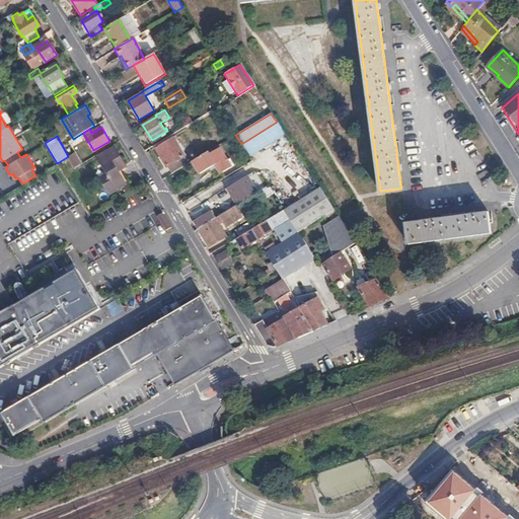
[(189,163),(172,137),(156,147),(171,172),(180,167),(189,163)]
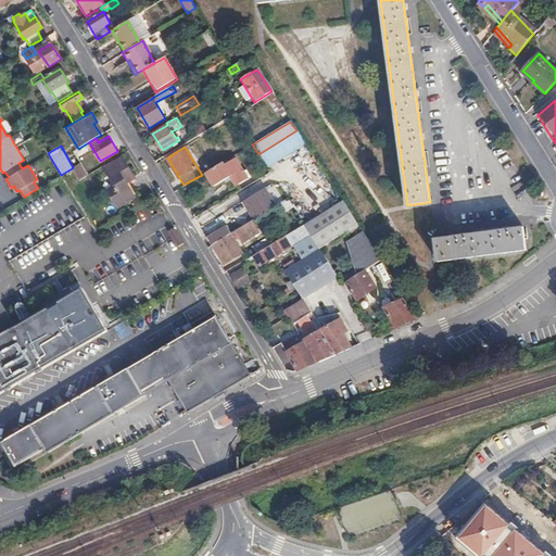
[(87,175),(91,172),(77,150),(73,152),(80,163),(87,175)]
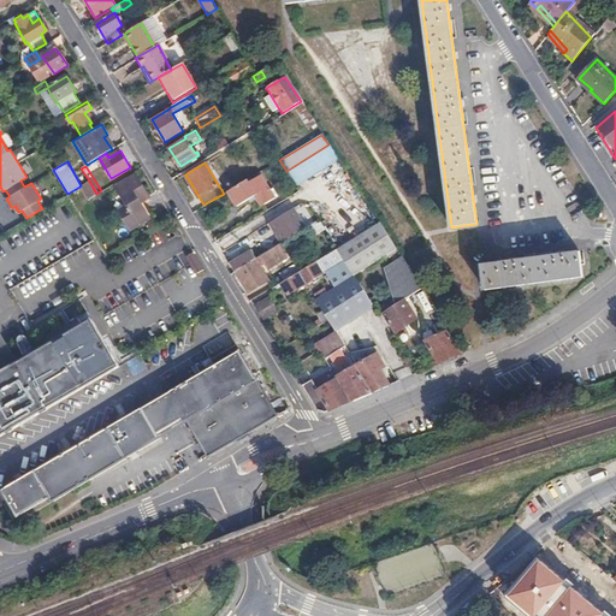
[(259,172),(227,191),(236,206),(249,199),(256,209),(278,195),(273,188),(270,190),(259,172)]
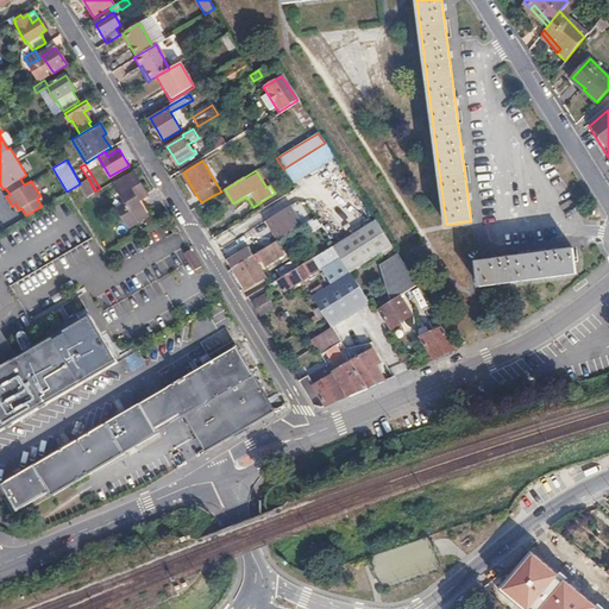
[(146,194),(133,173),(115,184),(126,201),(129,205),(119,211),(129,226),(146,214),(137,199),(146,194)]
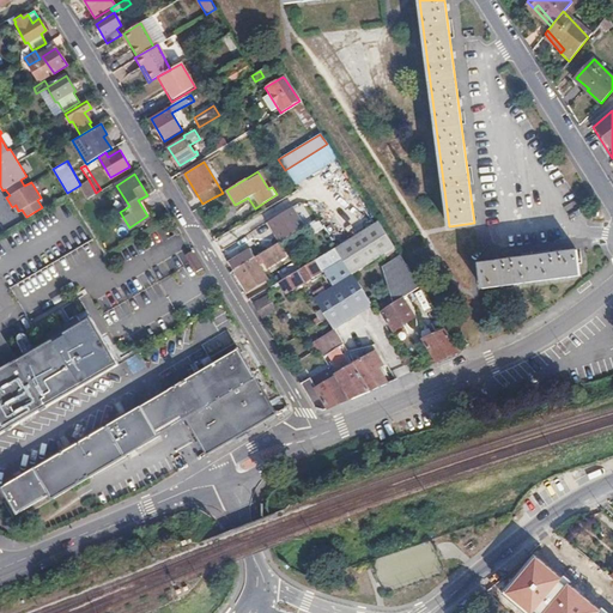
[(87,199),(96,193),(89,180),(80,184),(79,186),(87,199)]
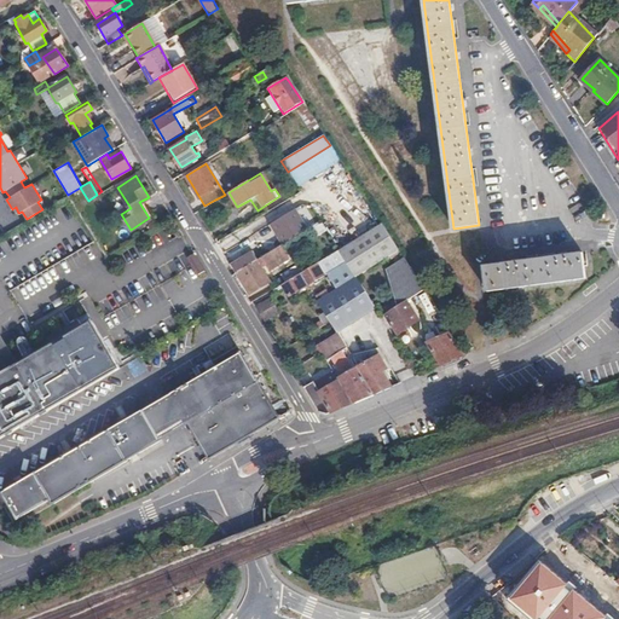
[(337,190),(350,208),(362,200),(351,181),(337,190)]
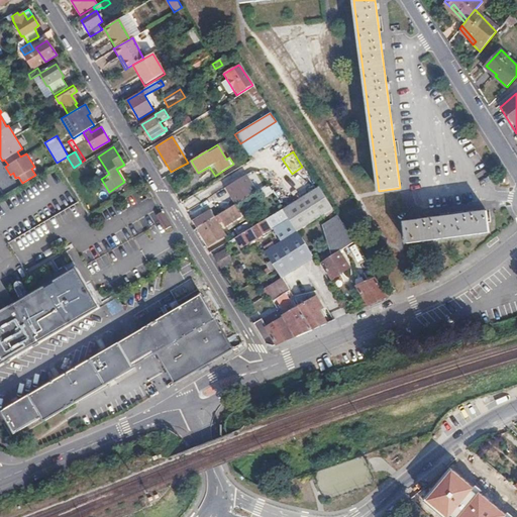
[(99,176),(101,179),(109,174),(107,171),(99,176)]
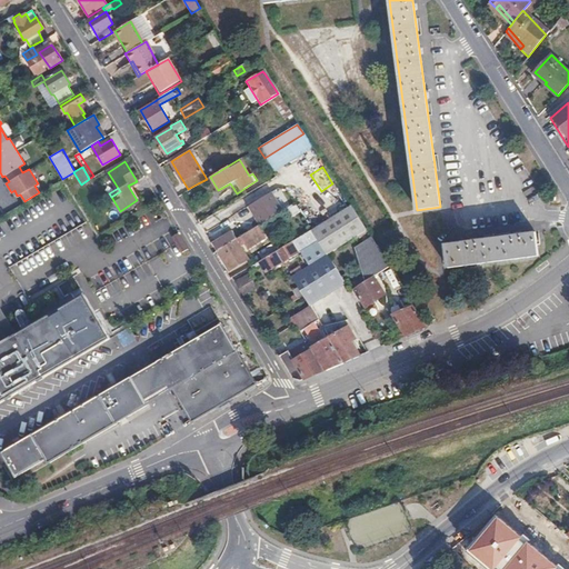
[(260,225),(285,209),(272,190),(248,206),(260,225)]
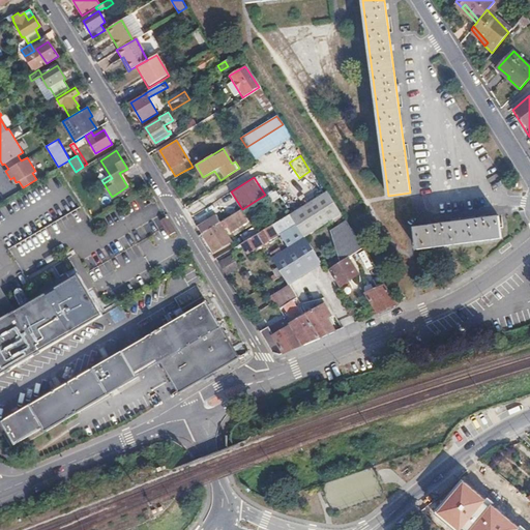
[(268,193),(273,202),(282,197),(275,188),(268,193)]
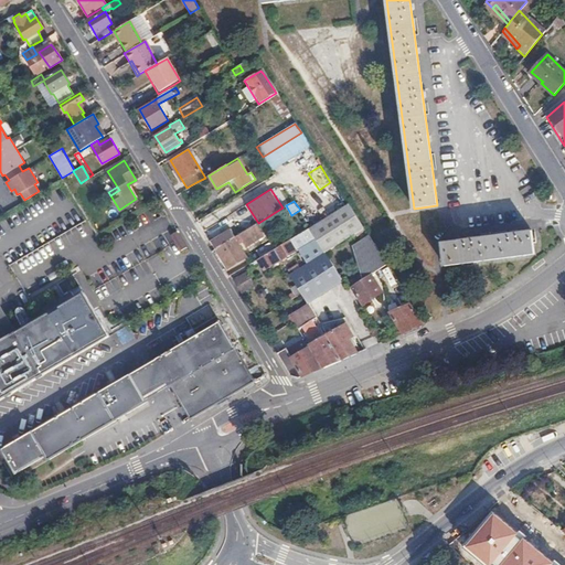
[(309,228),(324,253),(363,227),(349,204),(309,228)]
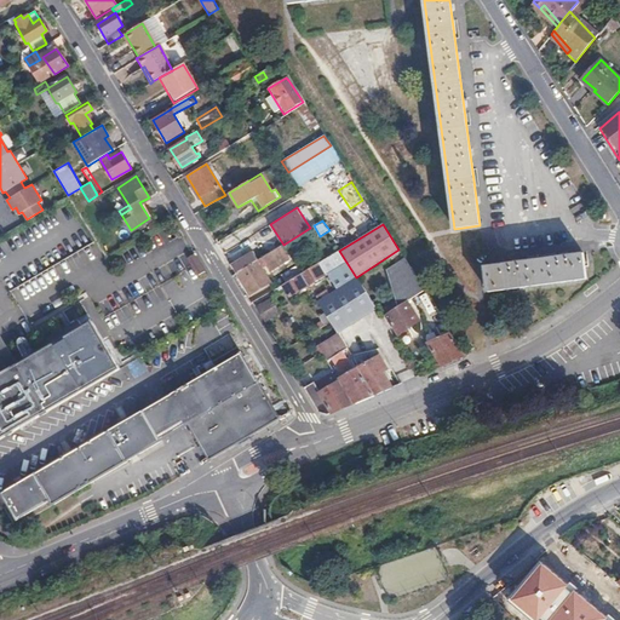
[(338,332),(375,308),(356,277),(339,251),(320,263),(327,274),(337,290),(317,302),(338,332)]
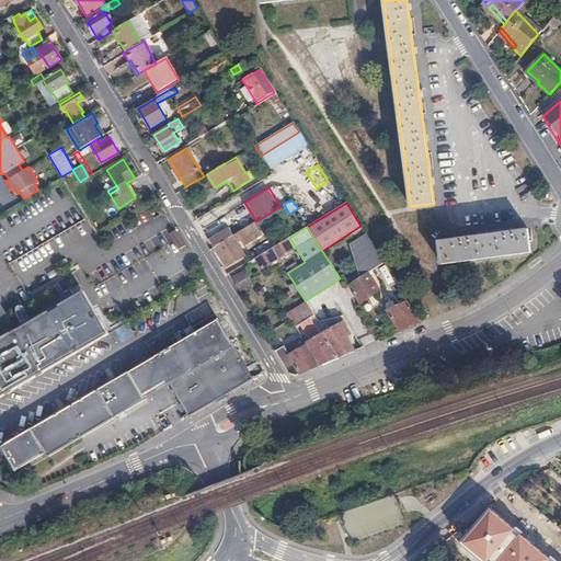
[(172,232),(181,248),(186,244),(178,229),(172,232)]
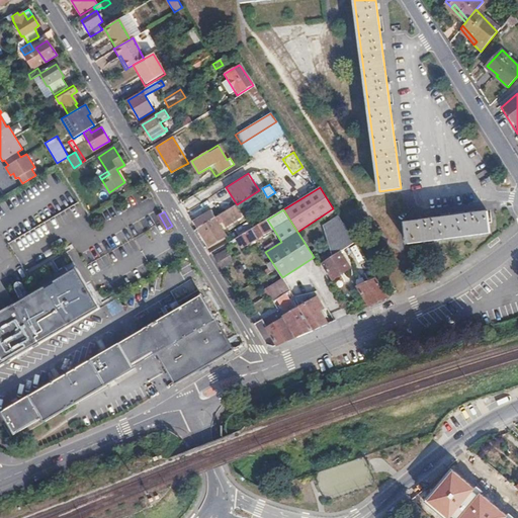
[(198,228),(216,218),(211,211),(194,222),(198,228)]
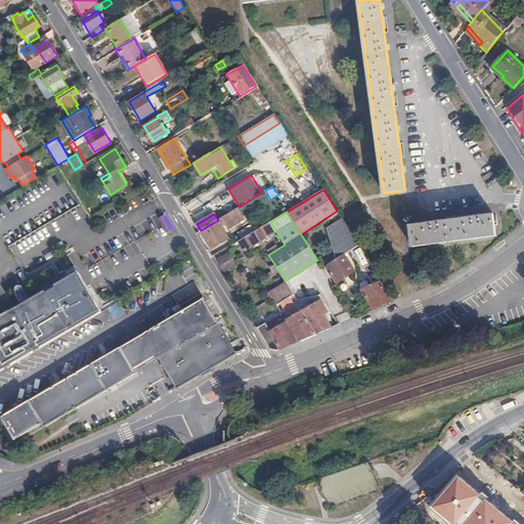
[(495,234),(491,214),(409,226),(412,247),(495,234)]
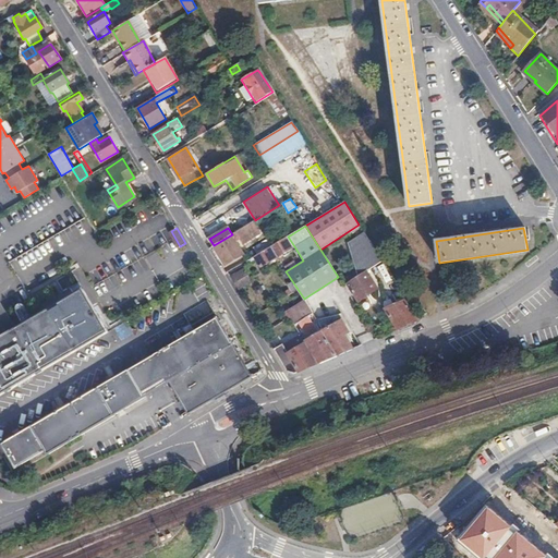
[(366,270),(370,268),(383,261),(364,232),(338,249),(355,277),(347,283),(359,300),(377,287),(366,270)]
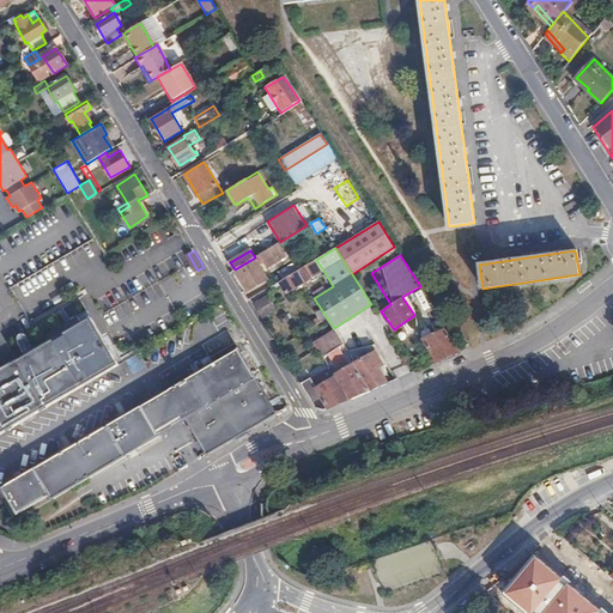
[(268,279),(255,258),(235,269),(247,291),(268,279)]
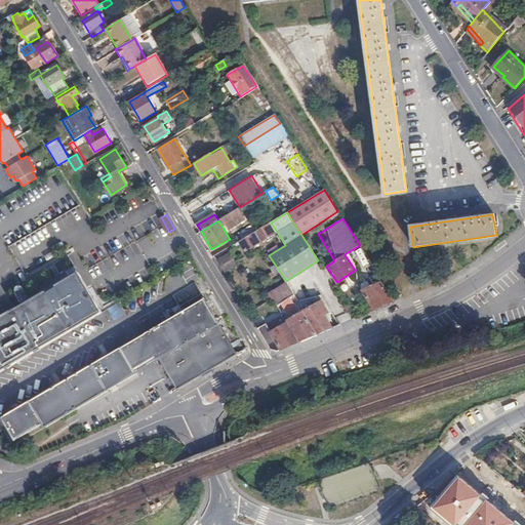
[(277,232),(271,223),(268,225),(239,241),(244,251),(277,232)]
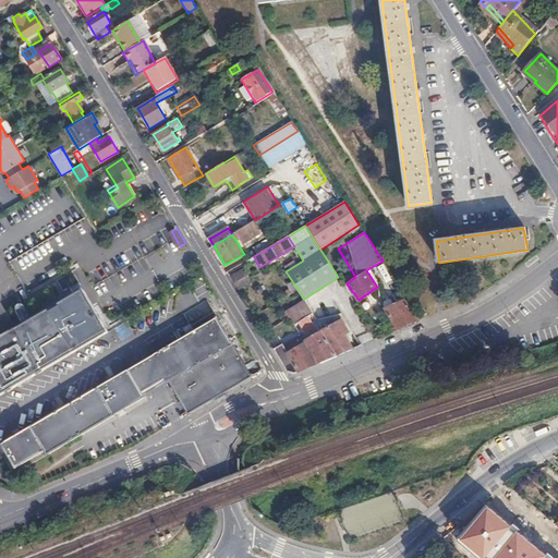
[(387,284),(392,281),(385,264),(378,267),(387,284)]
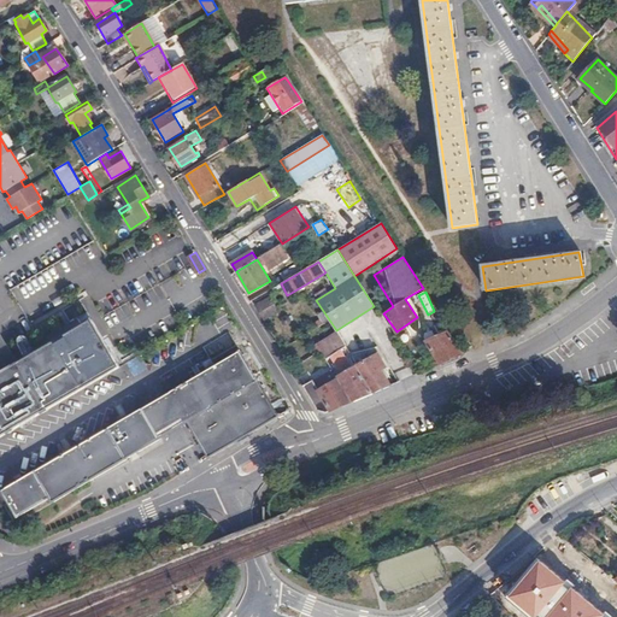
[(270,297),(254,305),(264,321),(278,313),(275,306),(270,297)]
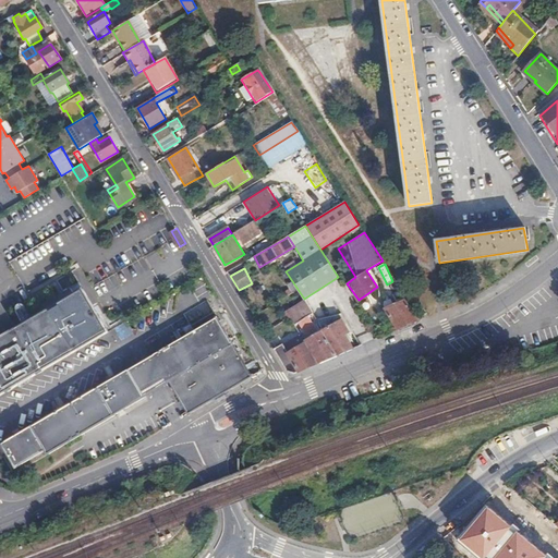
[(0,336),(0,395),(106,332),(80,289),(0,336)]
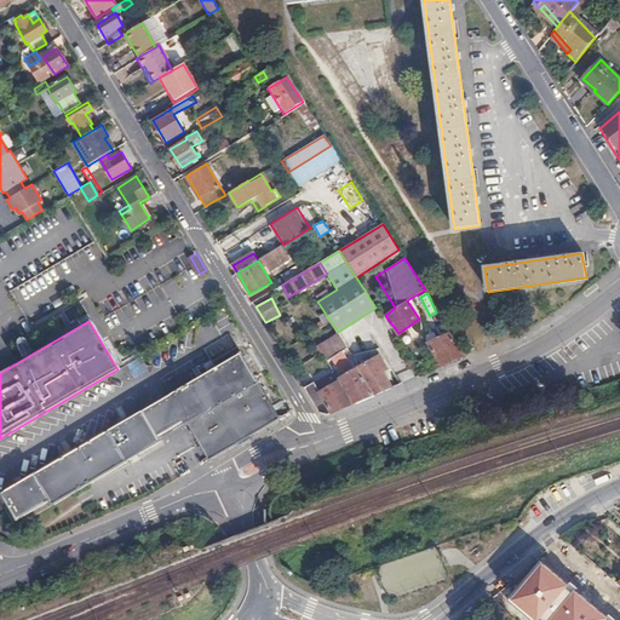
[(340,350),(346,346),(338,332),(331,337),(340,350)]
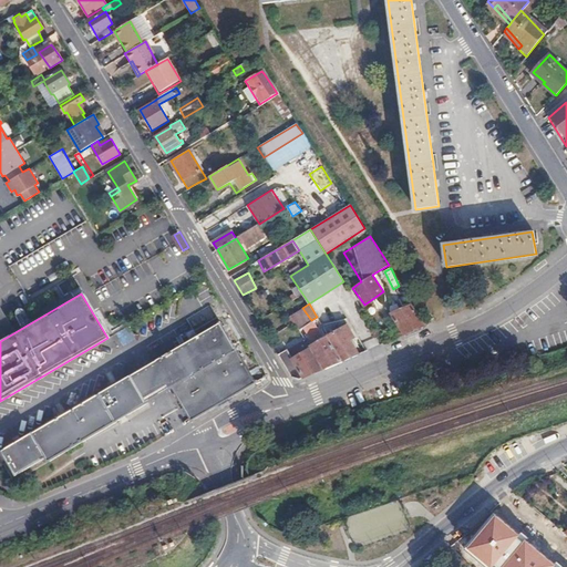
[(404,333),(423,326),(411,305),(391,313),(404,333)]
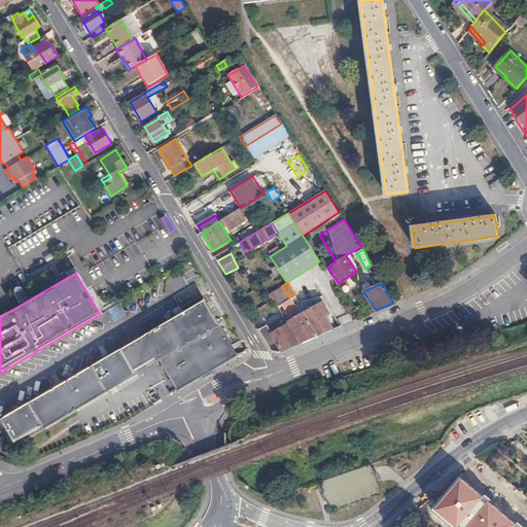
[(388,287),(395,299),(401,294),(394,284),(388,287)]
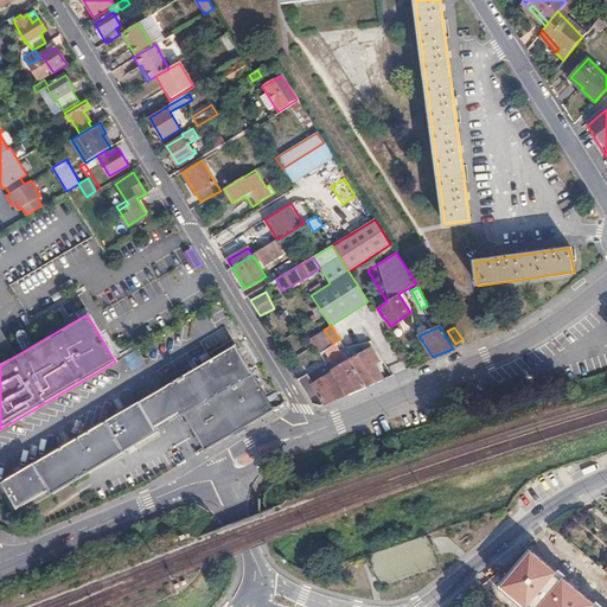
[(344,357),(336,343),(323,351),(330,364),(344,357)]
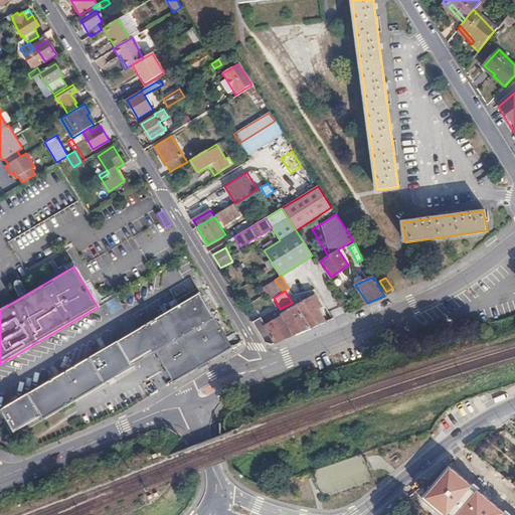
[(174,380),(232,347),(201,293),(130,335),(114,345),(2,411),(15,434),(42,418),(43,421),(145,361),(158,354),(174,380)]
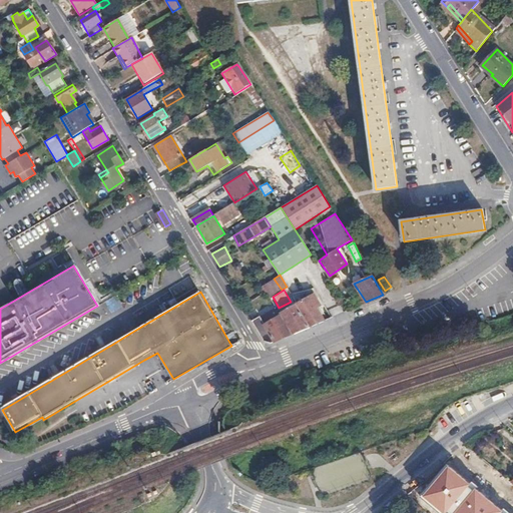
[(282,313),(293,334),(324,320),(317,307),(320,305),(314,294),(282,313)]
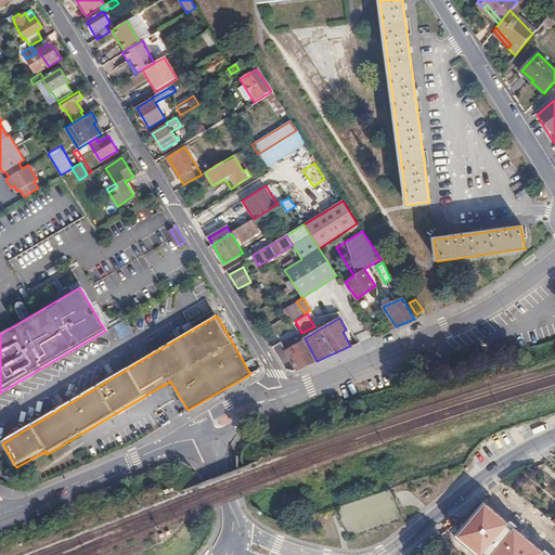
[(286,350),(302,341),(297,333),(282,341),(286,350)]
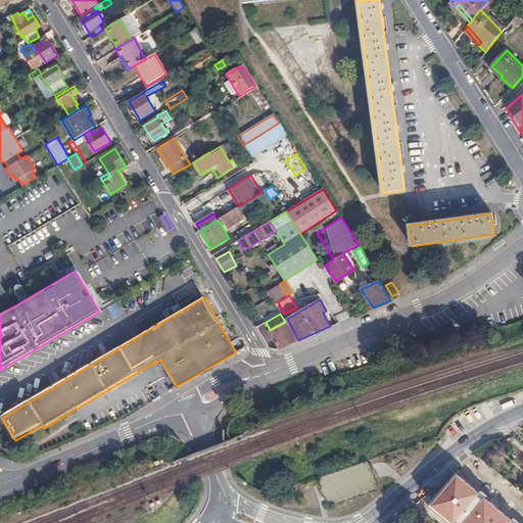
[(269,347),(276,349),(296,341),(285,322),(270,330),(266,322),(256,327),(269,347)]
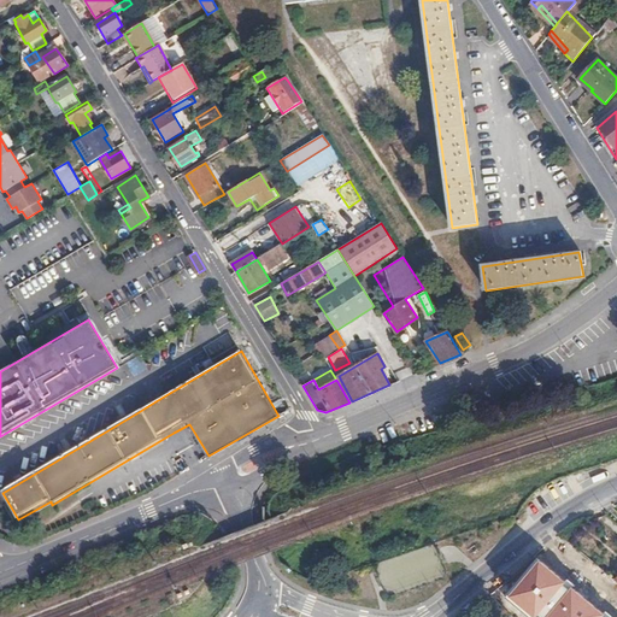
[(574,547),(562,538),(556,544),(568,554),(574,547)]
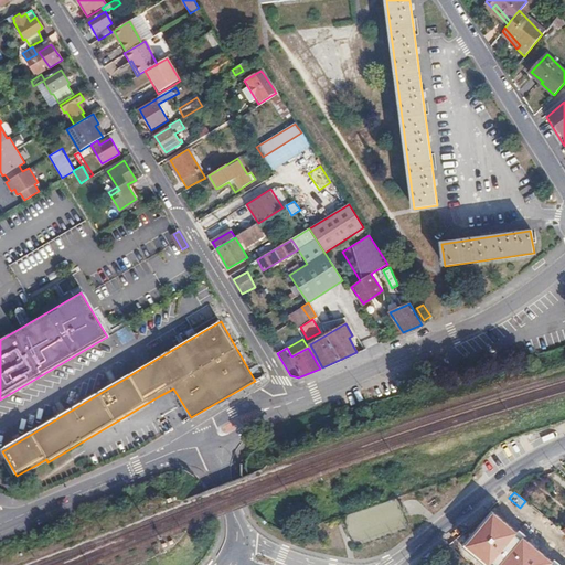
[(491,564),(492,564),(519,534),(497,513),(469,545),(491,564)]
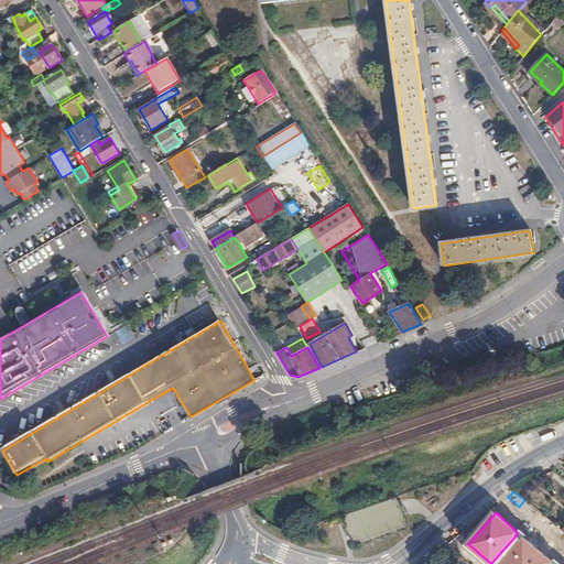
[(501,563),(553,563),(555,563),(524,537),(501,563)]
